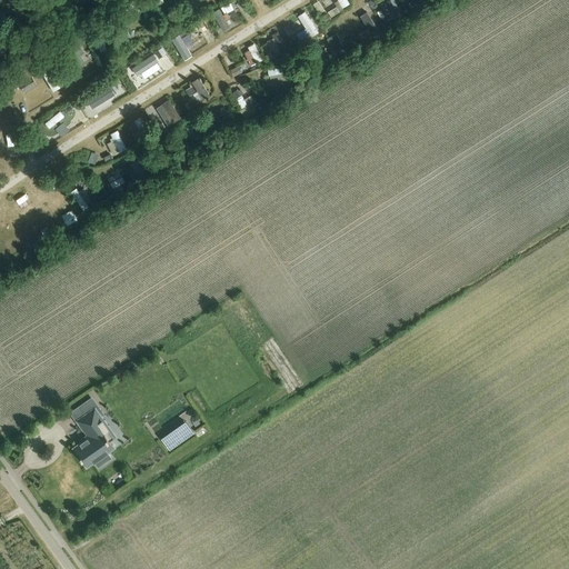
[(350,6),(347,0),(338,0),(343,9),(350,6)]
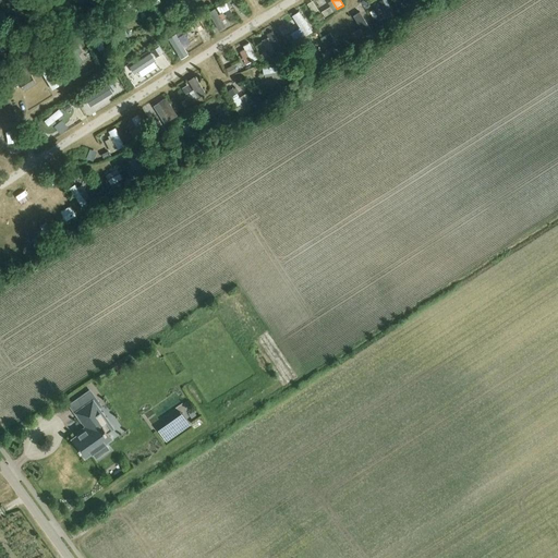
[(385,0),(383,0),(376,4),(384,17),(392,12),(385,0)]
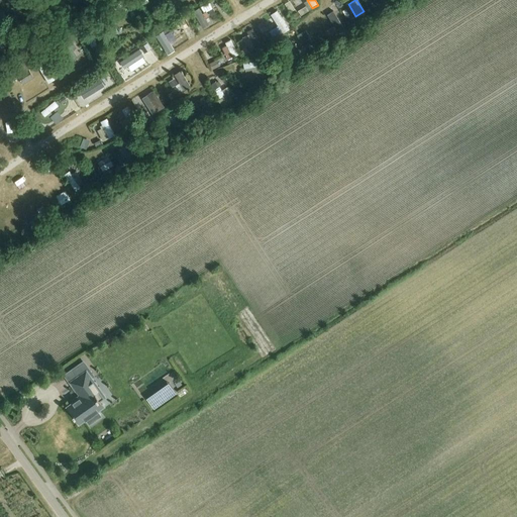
[(114,3),(110,7),(124,19),(128,15),(114,3)]
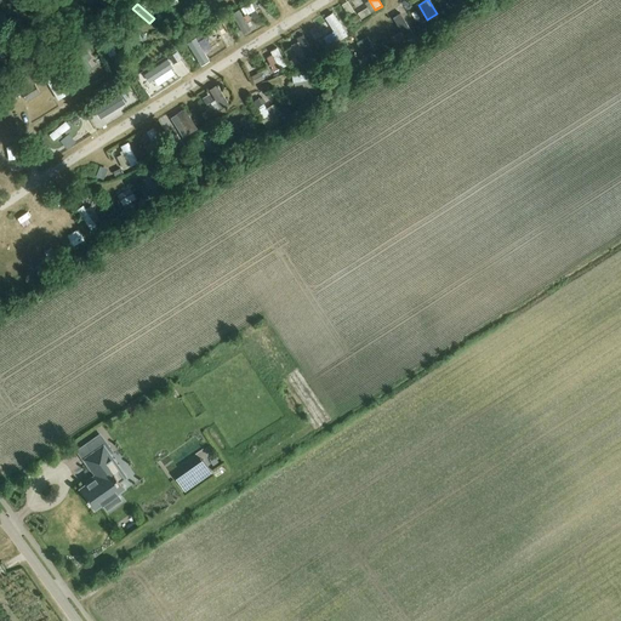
[(232,17),(244,35),(252,29),(249,23),(240,11),(232,17)]
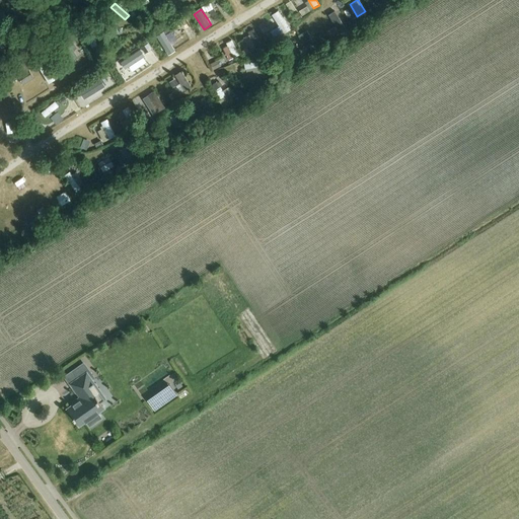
[(336,26),(323,34),(327,42),(347,28),(335,10),(328,15),(336,26)]
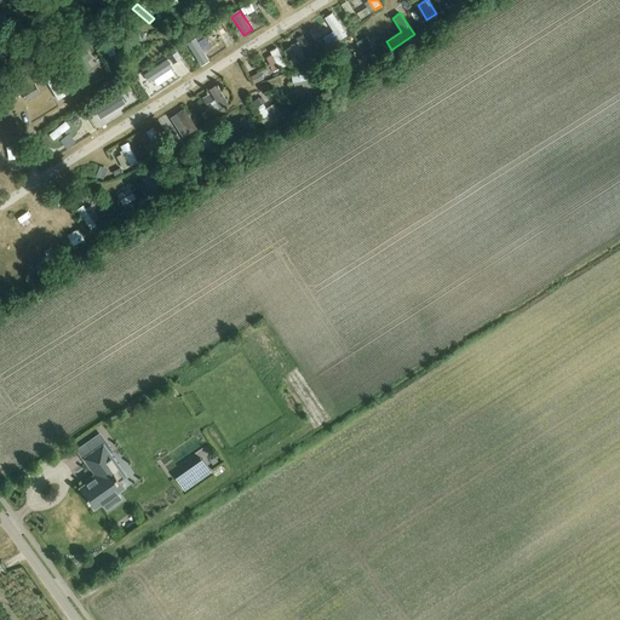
[(336,18),(321,27),(325,33),(331,29),(336,35),(343,30),(336,18)]
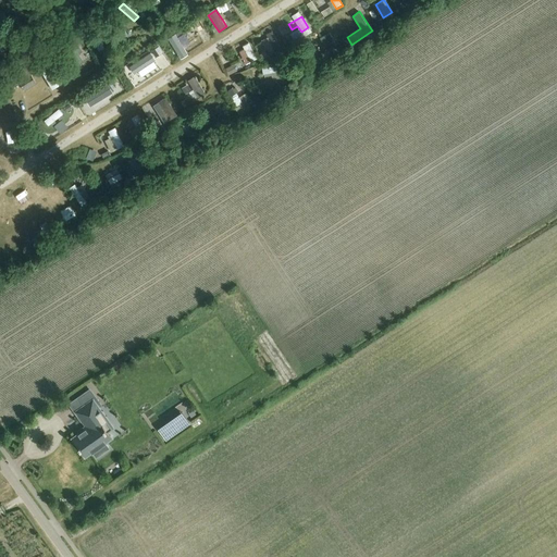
[(383,19),(378,22),(382,29),(384,28),(388,25),(383,19)]
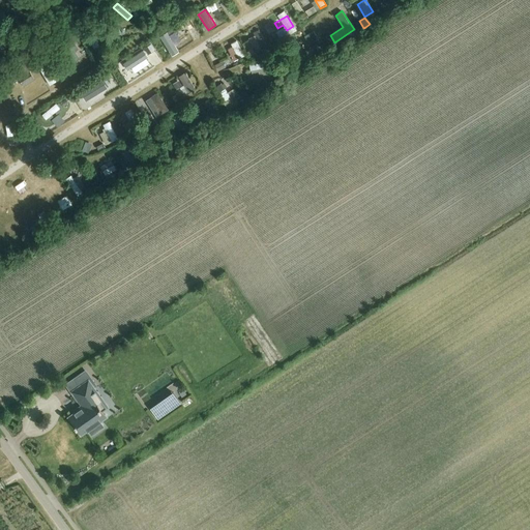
[(174,27),(177,33),(184,29),(180,24),(174,27)]
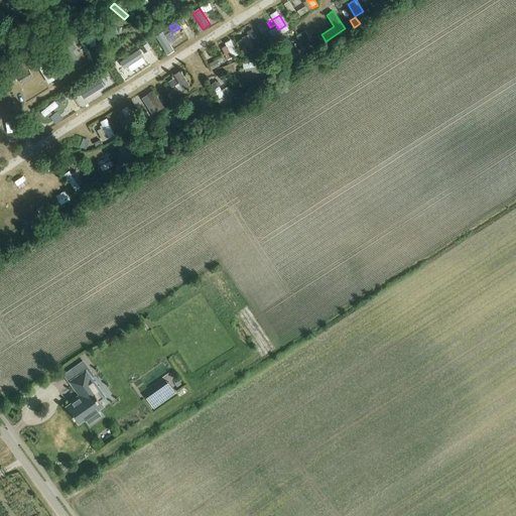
[(91,25),(84,27),(90,46),(98,44),(91,25)]
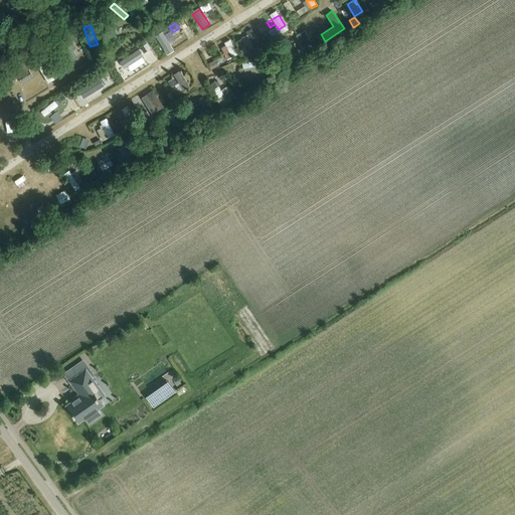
[(184,26),(171,34),(176,41),(189,33),(184,26)]
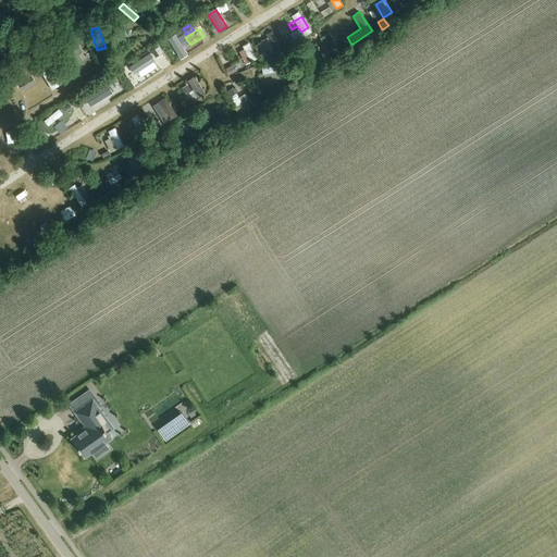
[(77,34),(82,41),(88,37),(84,29),(77,34)]
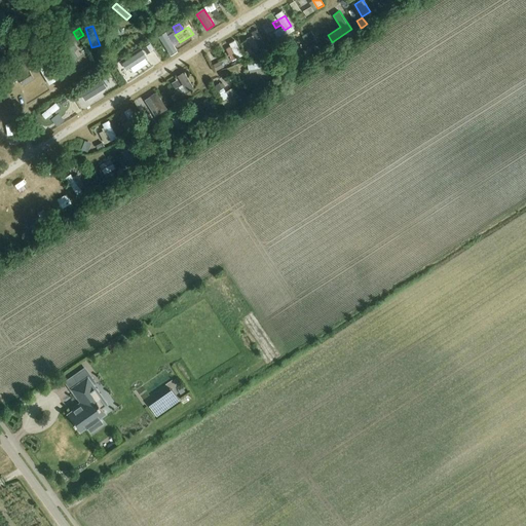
[(258,30),(252,32),(253,35),(248,38),(252,46),(255,45),(257,49),(265,46),(258,30)]
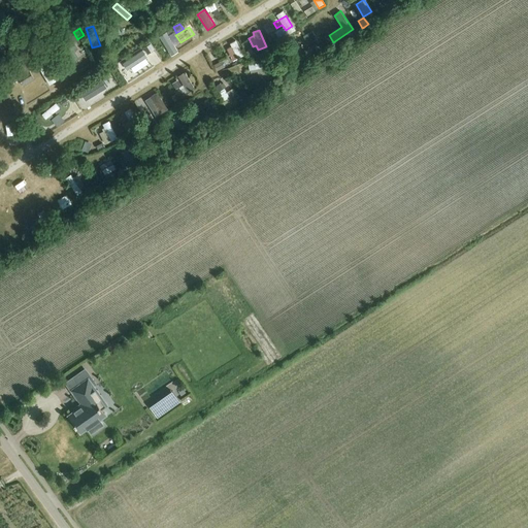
[(312,31),(303,35),(310,50),(320,45),(312,31)]
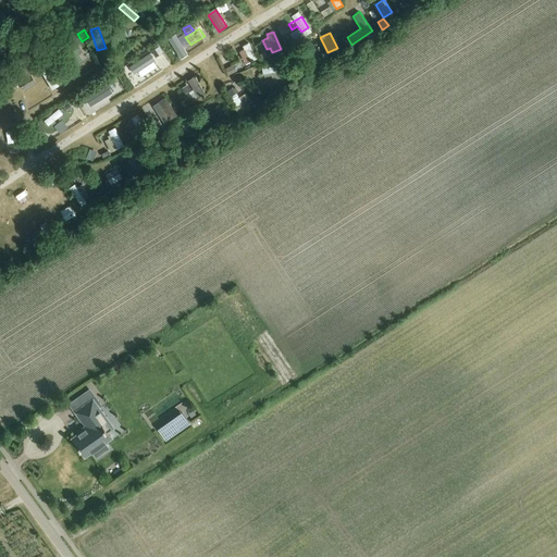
[(83,51),(75,40),(62,48),(74,67),(84,61),(78,53),(83,51)]
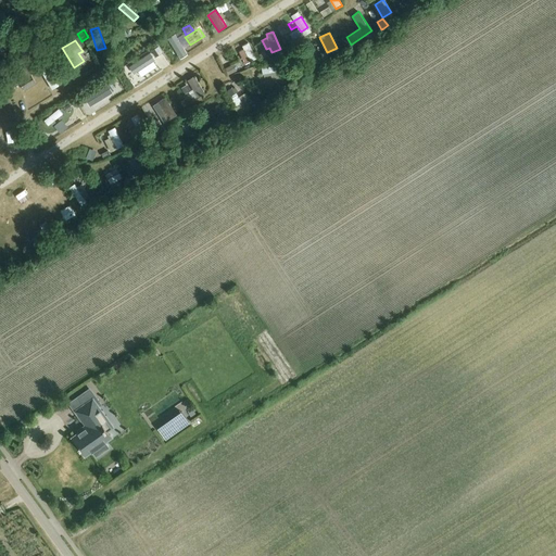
[(243,49),(239,51),(245,63),(254,59),(247,43),(242,46),(243,49)]
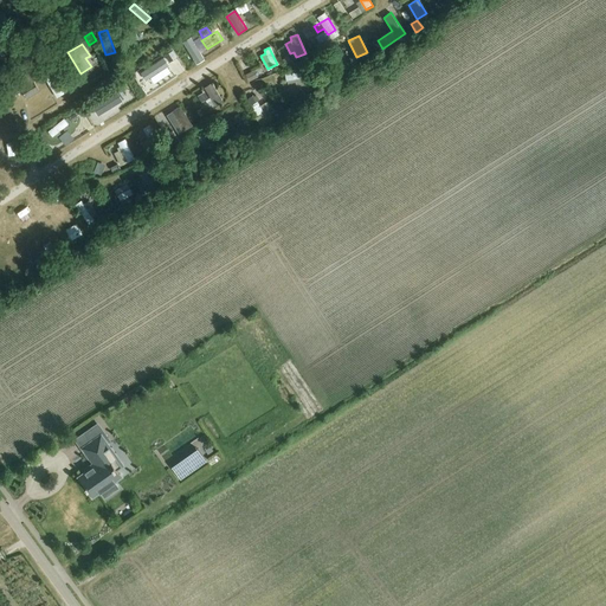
[(171,52),(166,56),(171,63),(176,59),(171,52)]
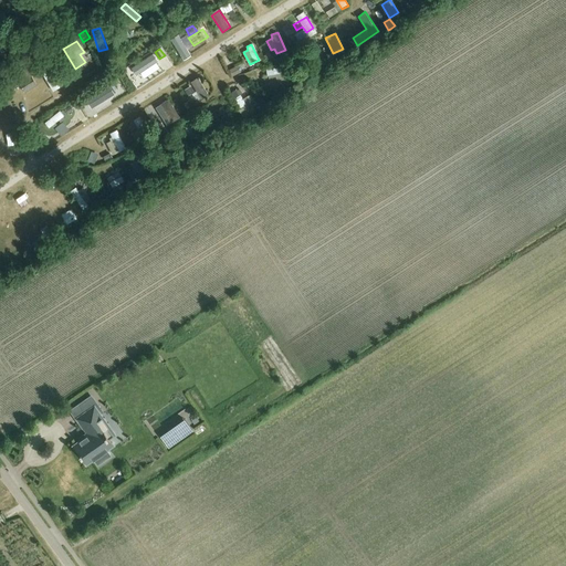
[(45,63),(42,56),(35,60),(37,61),(33,62),(37,66),(39,65),(40,66),(45,63)]
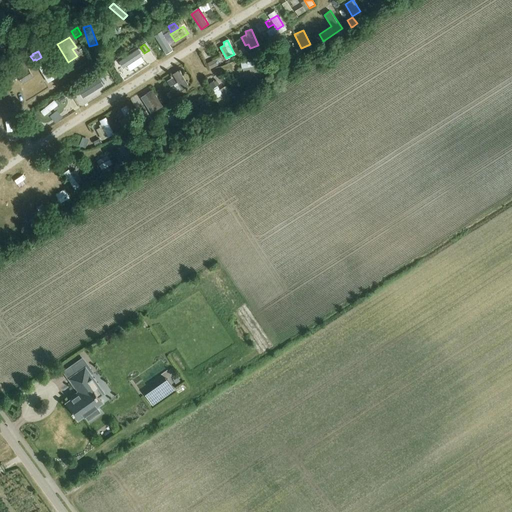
[(140,51),(127,59),(132,67),(145,59),(140,51)]
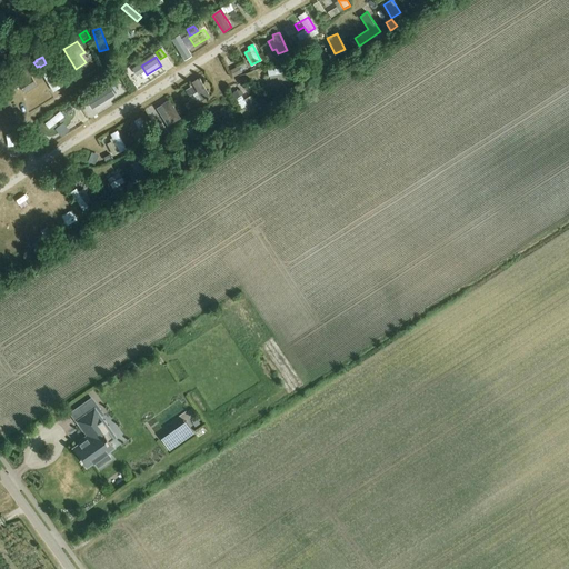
[(239,66),(231,70),(235,77),(242,72),(239,66)]
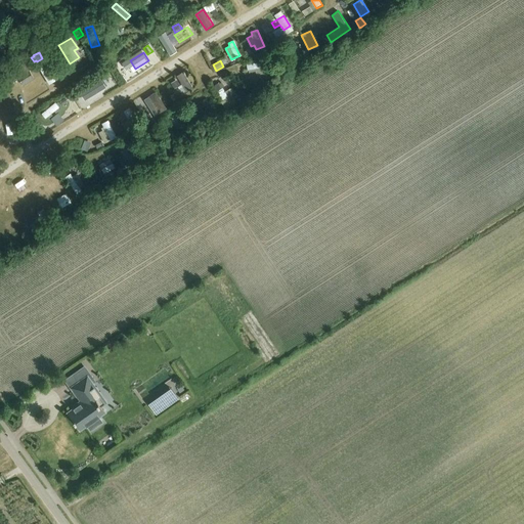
[(33,68),(30,61),(18,68),(20,73),(17,75),(23,86),(35,79),(30,70),(33,68)]
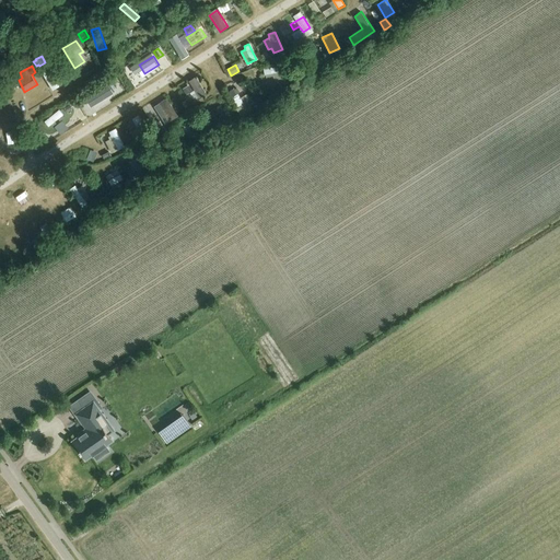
[(48,67),(41,71),(51,90),(59,85),(48,67)]
